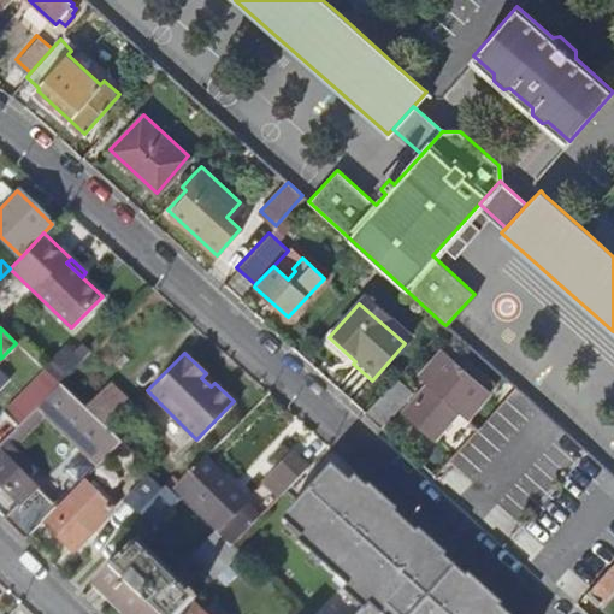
[(485,397),(437,355),(417,378),(426,387),(400,417),(427,441),(453,411),(465,420),(485,397)]
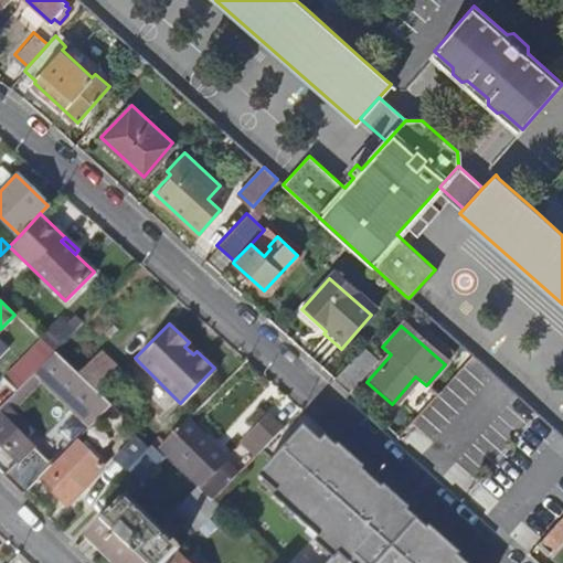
[(41,338),(2,378),(16,392),(34,373),(55,352),(53,350),(41,338)]
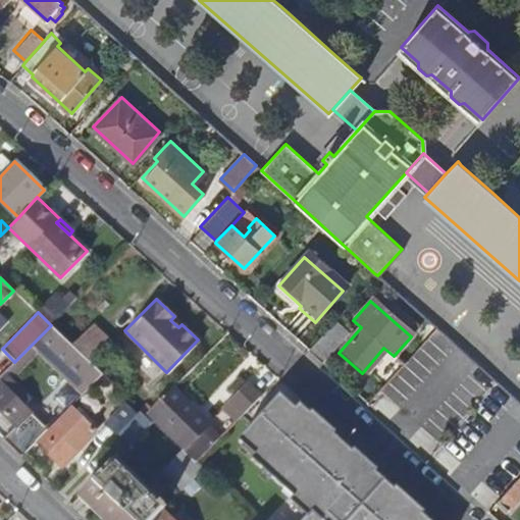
[(333,320),(307,348),(321,360),(347,332),(333,320)]
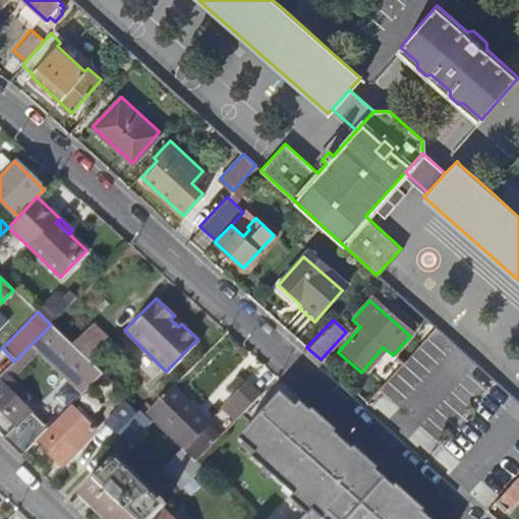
[(71,344),(94,365),(113,345),(91,324),(71,344)]
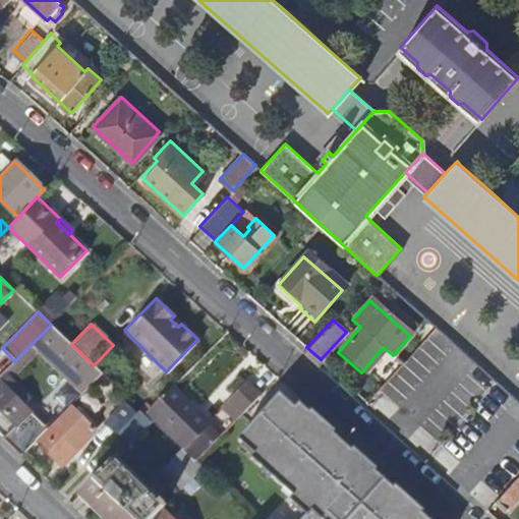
[(71,383),(81,393),(101,372),(94,365),(71,344),(51,325),(32,344),(37,349),(42,345),(76,378),(71,383)]
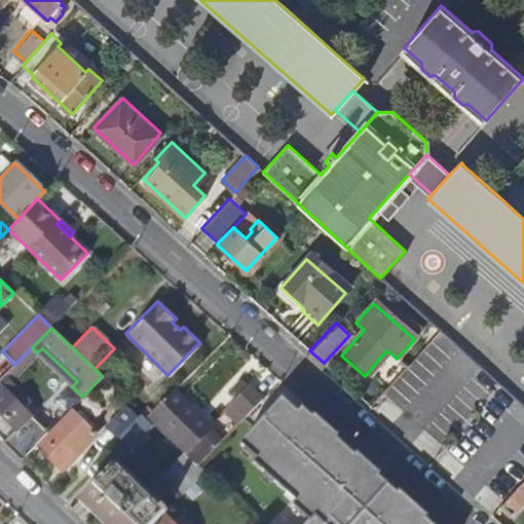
[(0,414),(14,429),(2,442),(21,459),(33,447),(19,433),(32,419),(17,406),(21,403),(22,397),(19,394),(16,395),(14,393),(14,388),(11,385),(7,386),(3,382),(0,385),(0,414)]
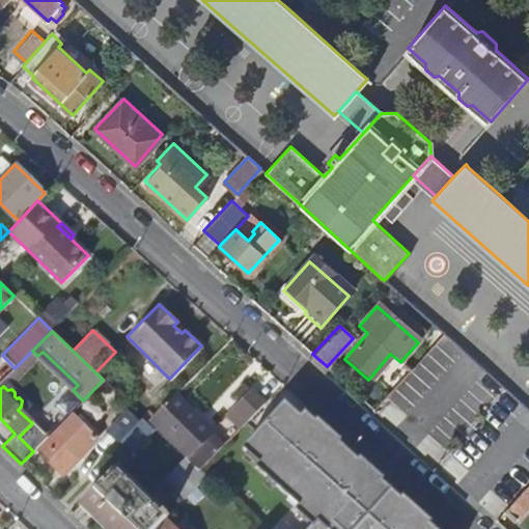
[(249,389),(227,412),(241,424),(263,401),(249,389)]
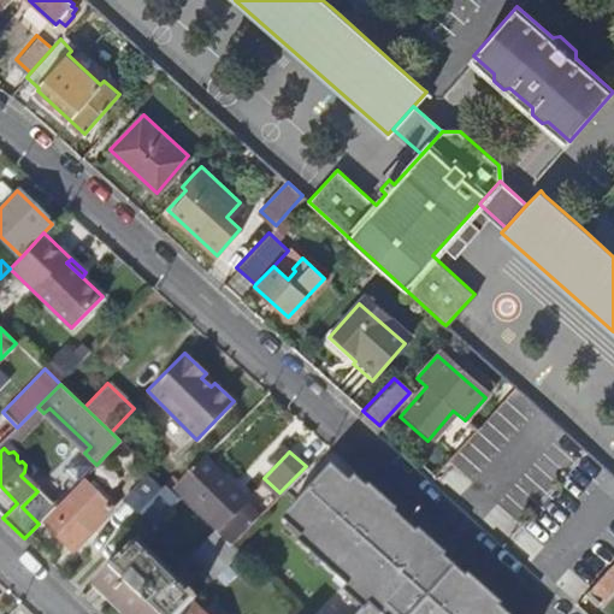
[(188,495),(234,539),(258,515),(244,502),(246,501),(201,455),(188,470),(201,482),(188,495)]
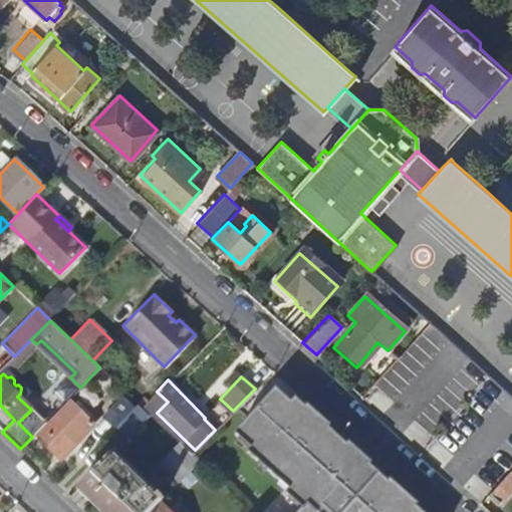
[(424,511),(417,505),(419,503),(392,478),(390,481),(370,464),(372,461),(365,455),(350,441),(348,443),(329,427),(331,424),(326,419),(308,403),(306,405),(295,396),(291,401),(275,386),(235,431),(251,446),(247,449),(306,503),(297,511),(424,511)]
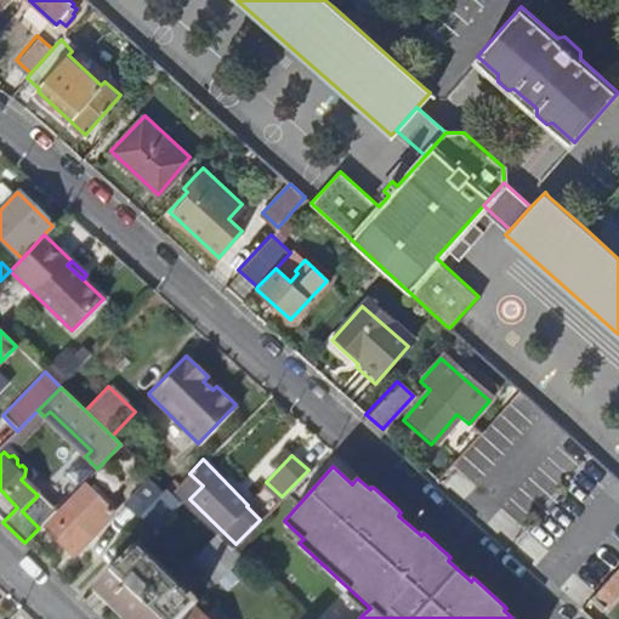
[(38,495),(22,511),(39,528),(41,524),(66,500),(49,484),(38,495)]
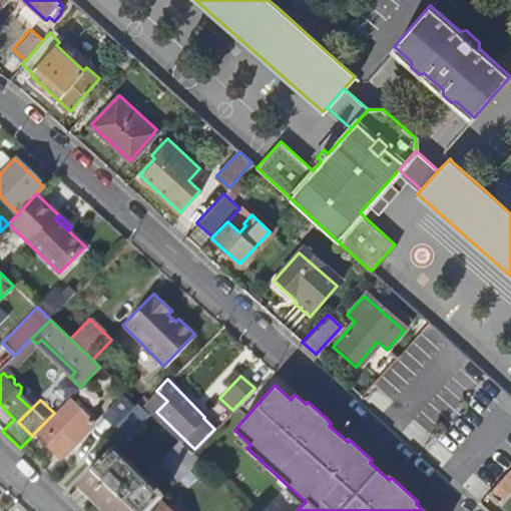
[(54,413),(34,433),(58,457),(69,447),(80,436),(81,435),(92,424),(78,410),(82,406),(77,401),(73,405),(68,400),(54,413)]
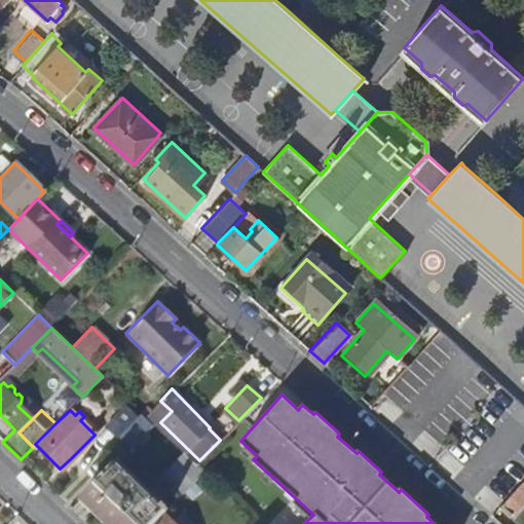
[(153,424),(145,416),(142,413),(119,436),(131,447),(153,424)]
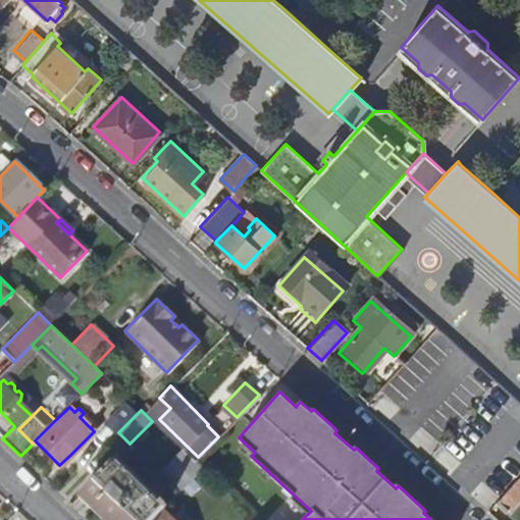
[(354,450),(356,448),(336,430),(334,433),(354,450)]
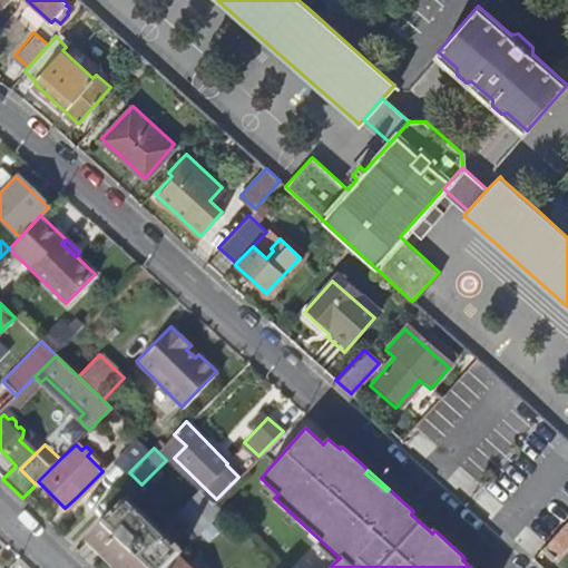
[(89,485),(77,497),(84,503),(97,490),(90,483),(89,485)]
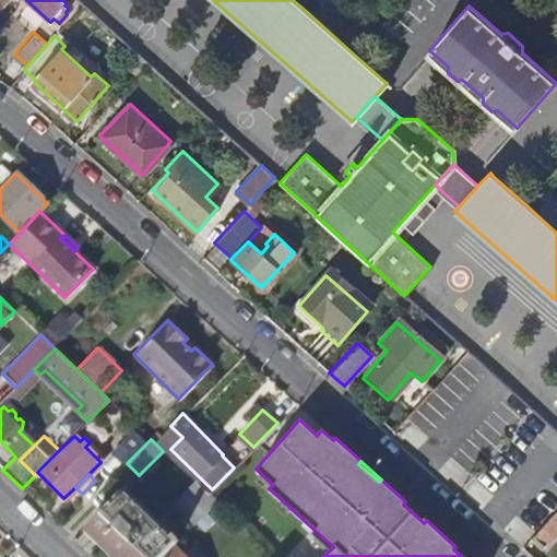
[(193,481),(172,504),(193,523),(215,501),(208,494),(193,481)]
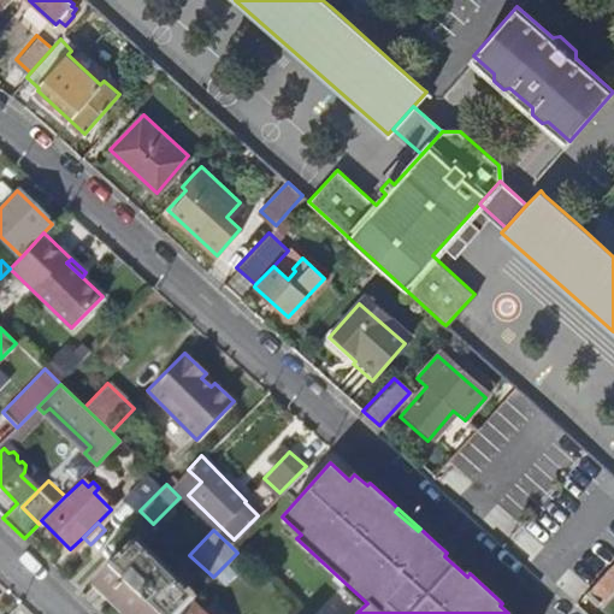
[(134,543),(93,584),(107,598),(108,597),(148,558),(134,543)]
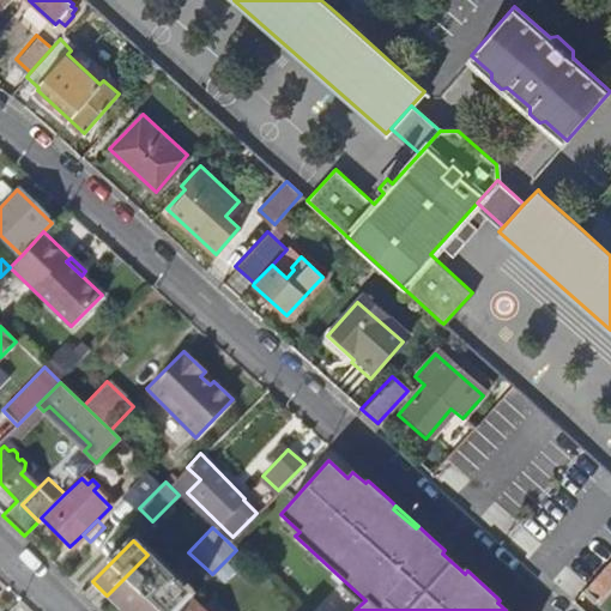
[(467,570),(445,550),(442,554),(465,574),(467,570)]
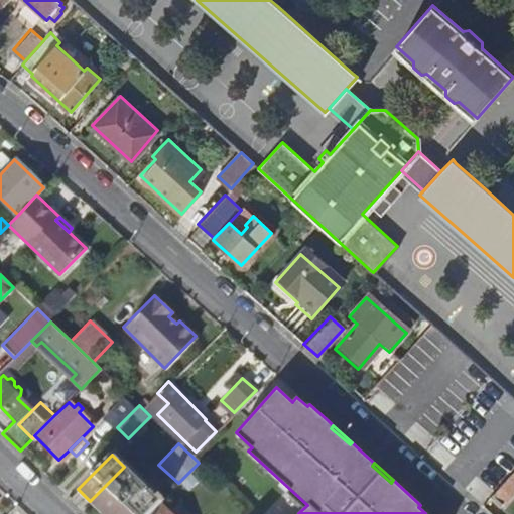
[(124,467),(91,500),(104,513),(134,513),(129,509),(147,490),(124,467)]
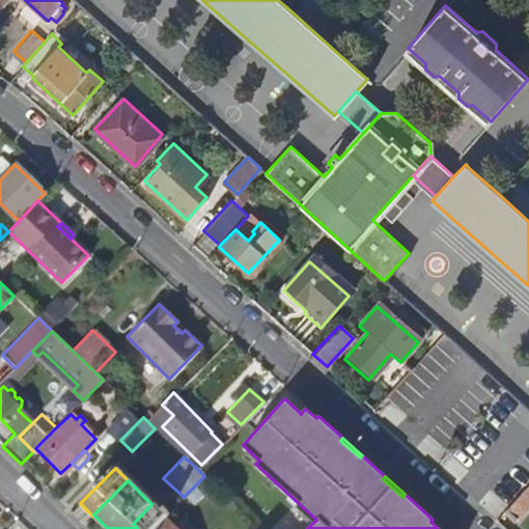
[(528,481),(505,508),(516,517),(528,501),(528,481)]
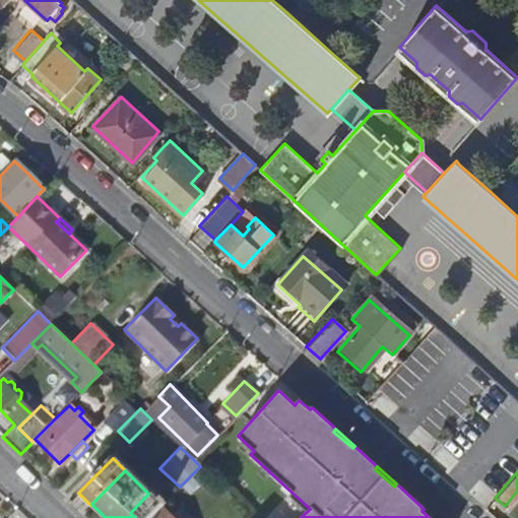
[(148,494),(130,513),(135,517),(144,517),(158,504),(148,494)]
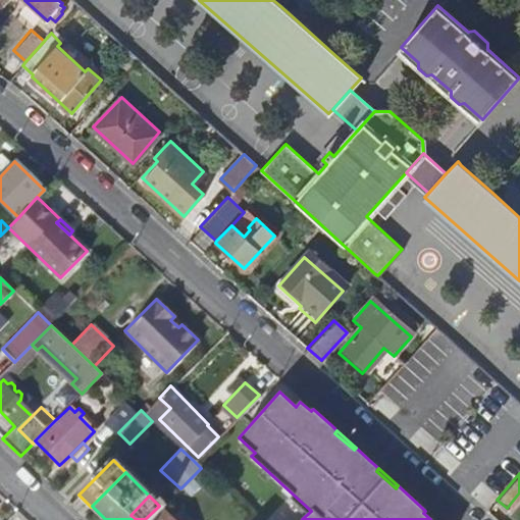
[(171,519),(162,511),(153,519),(171,519)]
